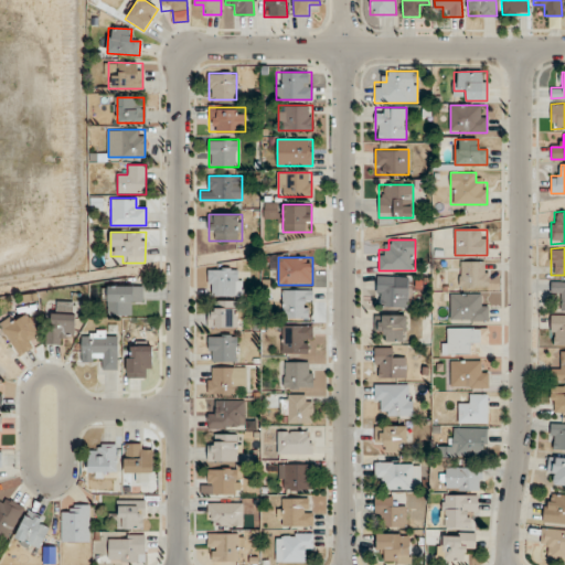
[(487,262),(459,262),(459,287),(487,287),(487,262)]
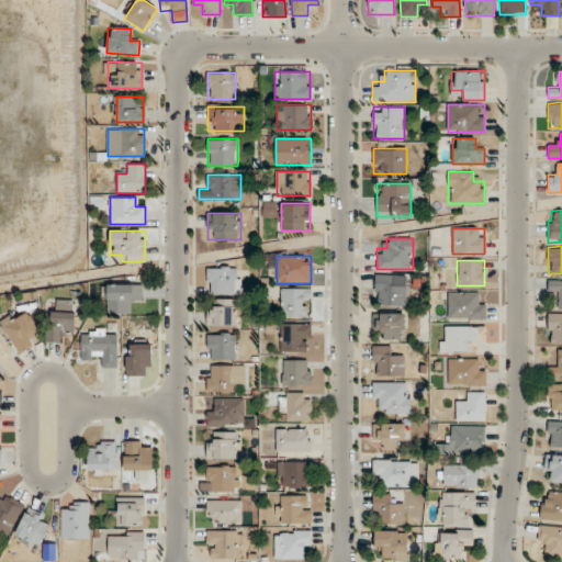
[(208,294),(240,294),(240,267),(208,267),(208,294)]
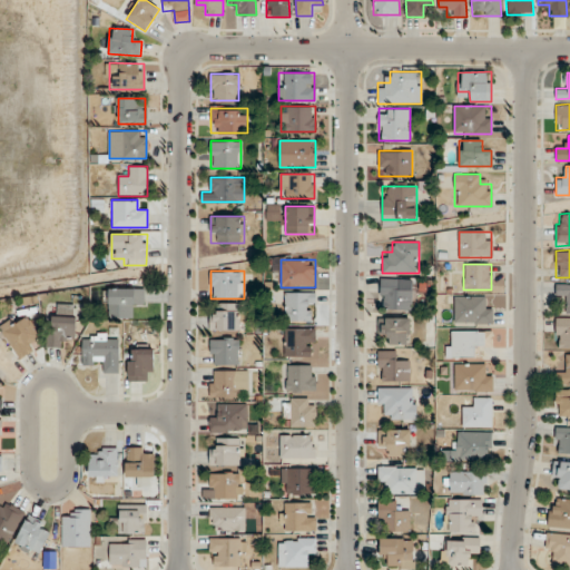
[(381,310),(411,310),(411,278),(381,278),(381,310)]
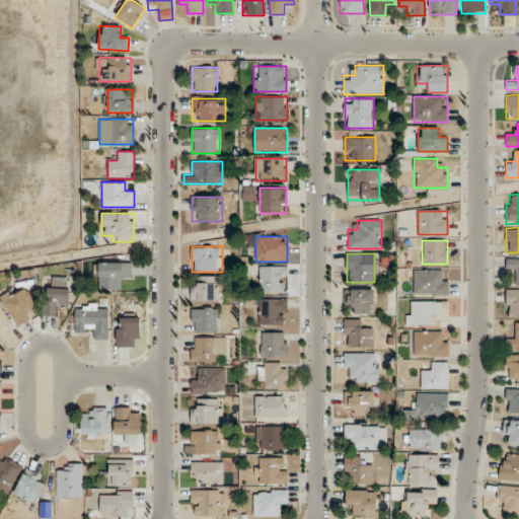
[(518,257),(506,258),(506,269),(517,269),(517,285),(518,285),(518,257)]
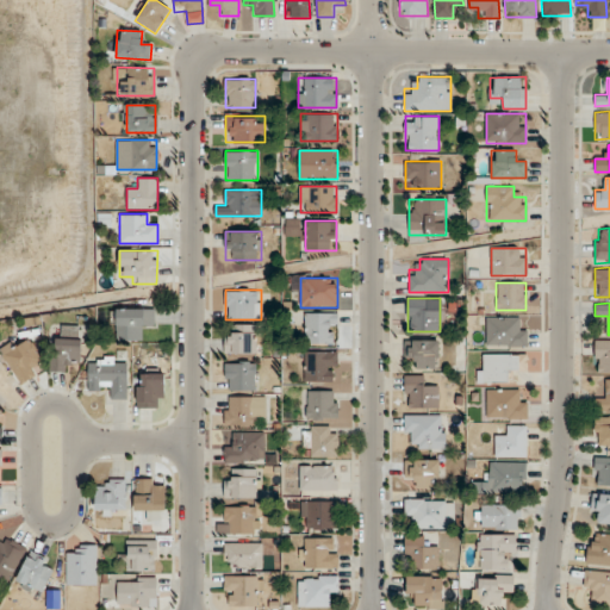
[(142,340),(142,329),(154,329),(154,309),(114,309),(114,340),(142,340)]
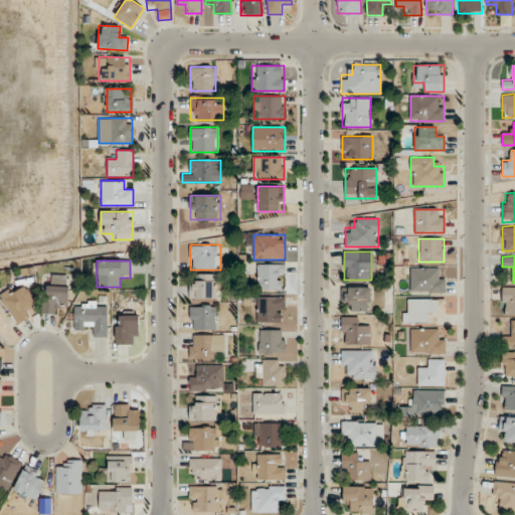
[(258,291),(284,291),(284,264),(258,264),(258,291)]
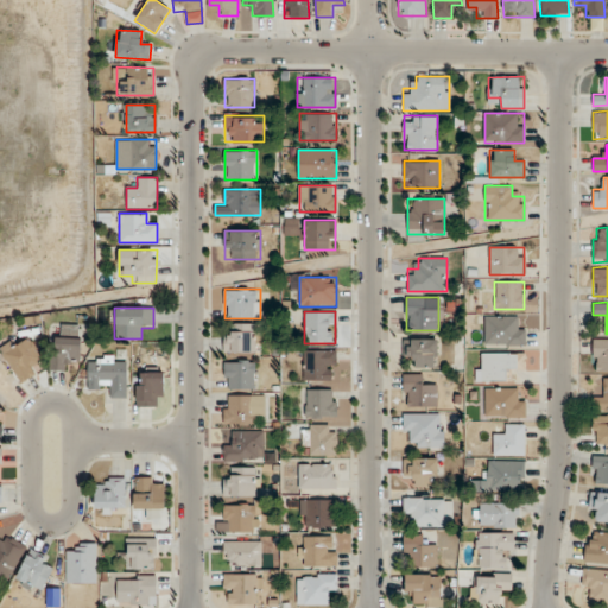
[(485,344),(524,344),(524,316),(485,316),(485,344)]
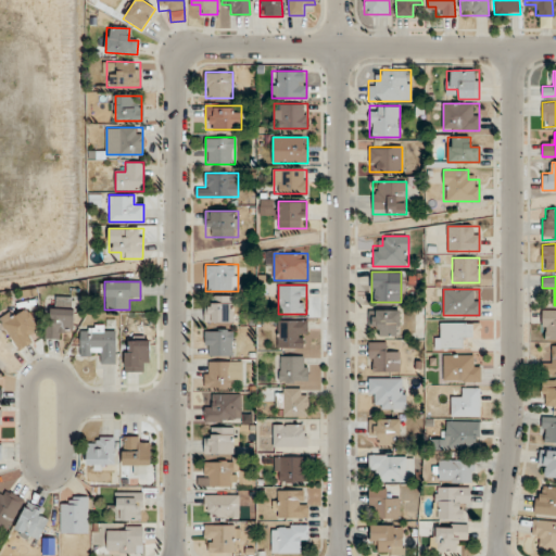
[(235,321),(235,295),(207,295),(207,321),(235,321)]
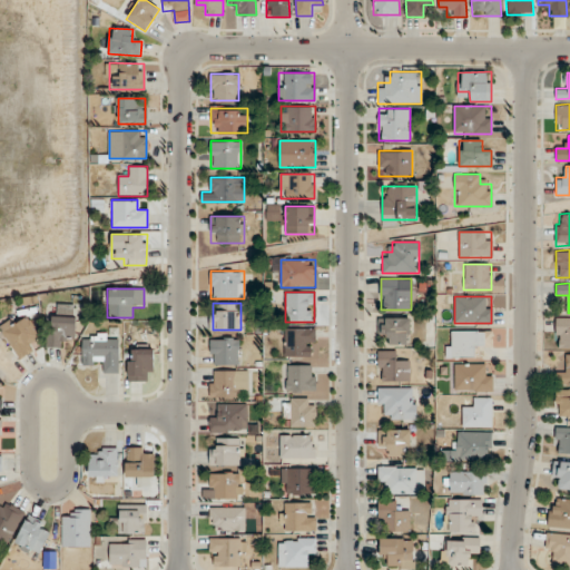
[(64,347),(64,337),(76,337),(76,305),(58,305),(58,315),(50,315),(50,347),(64,347)]
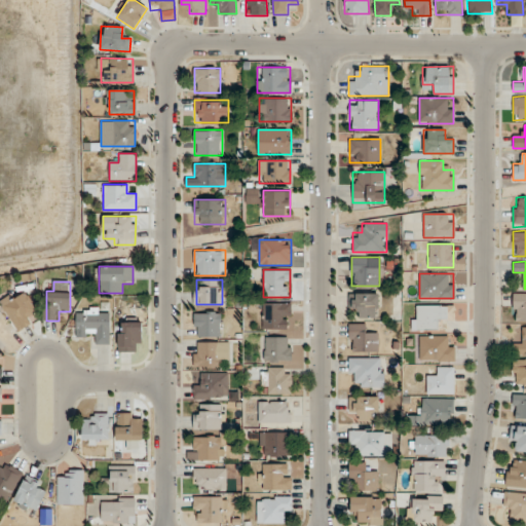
[(36,308),(24,290),(1,304),(17,331),(34,321),(29,313),(36,308)]
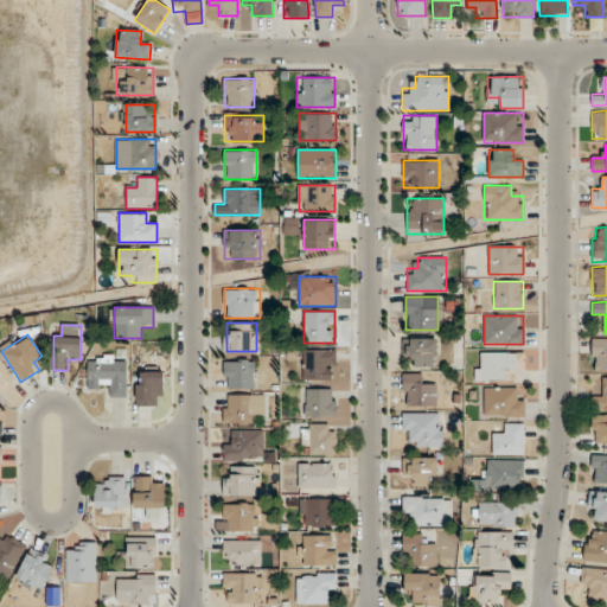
[(406,338),(406,365),(436,365),(436,338),(406,338)]
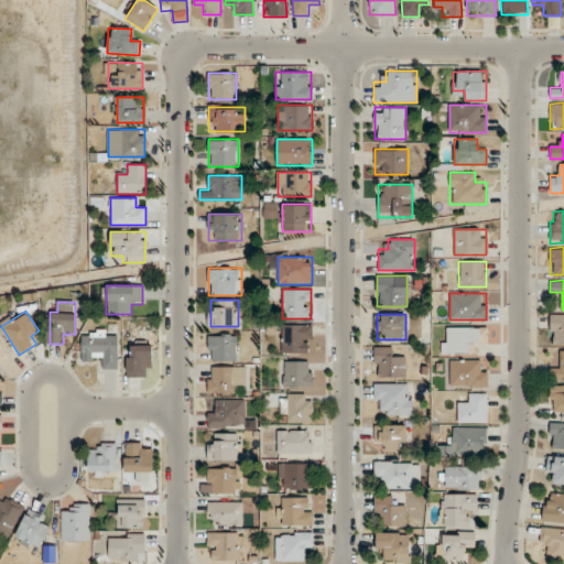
[(563,314),(550,314),(550,344),(563,343),(563,314)]
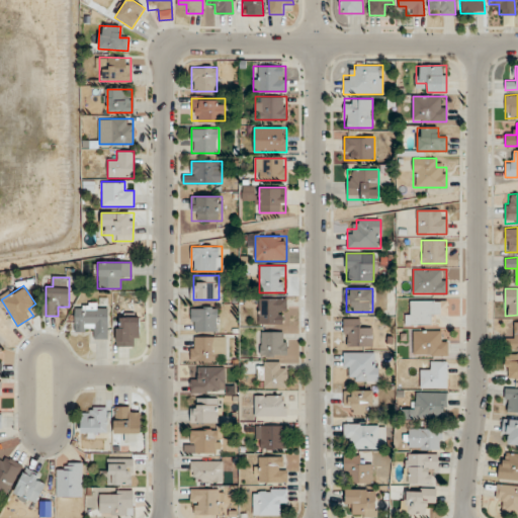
[(258,324),(285,324),(285,297),(258,297),(258,324)]
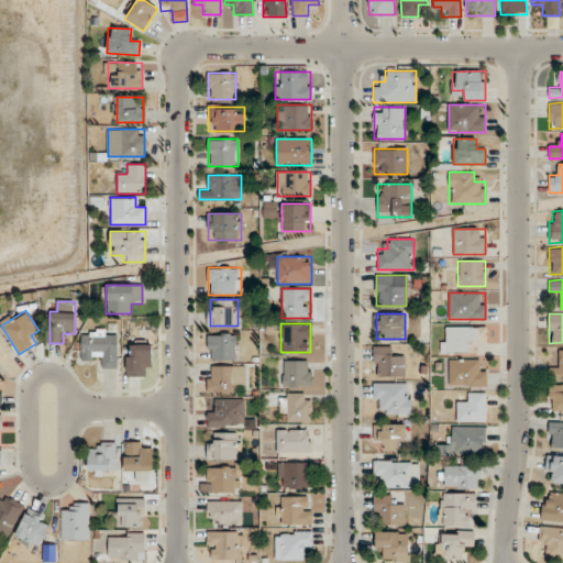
[(474,353),(474,339),(485,339),(485,327),(440,327),(440,353),(474,353)]
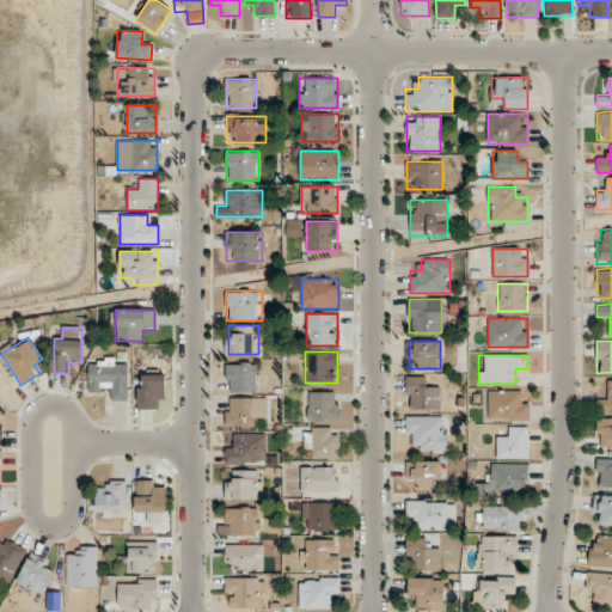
[(128,357),(89,357),(89,389),(114,389),(114,401),(128,401),(128,357)]
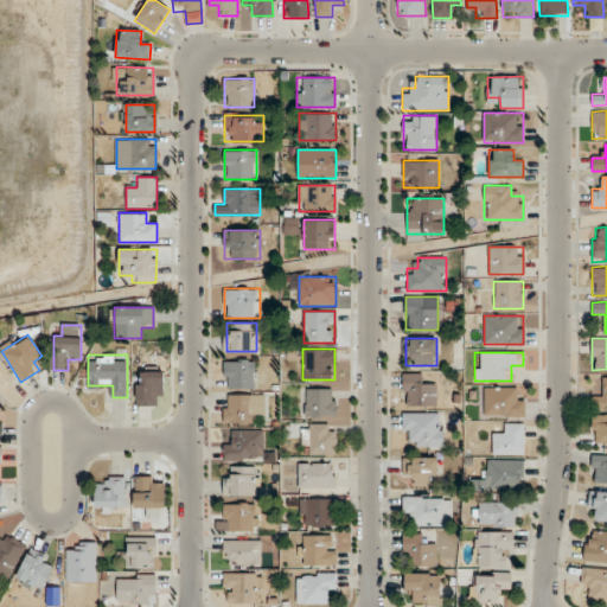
[(254,359),(224,359),(224,388),(254,388),(254,359)]
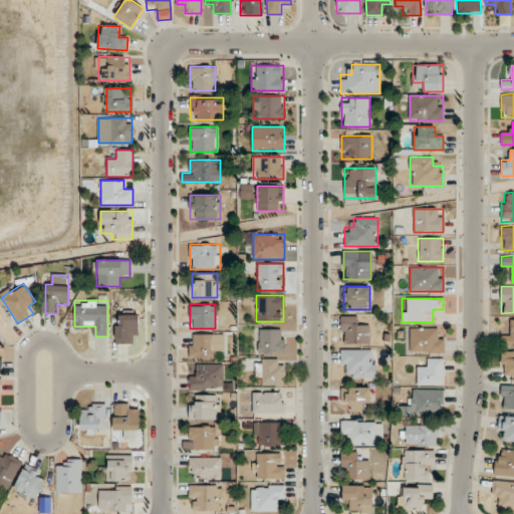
[(115,343),(138,343),(138,313),(115,313),(115,343)]
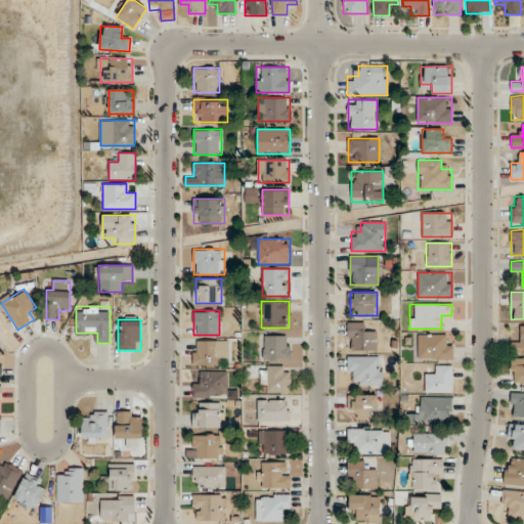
[(377,350),(377,331),(365,331),(365,321),(348,321),(347,350),(377,350)]
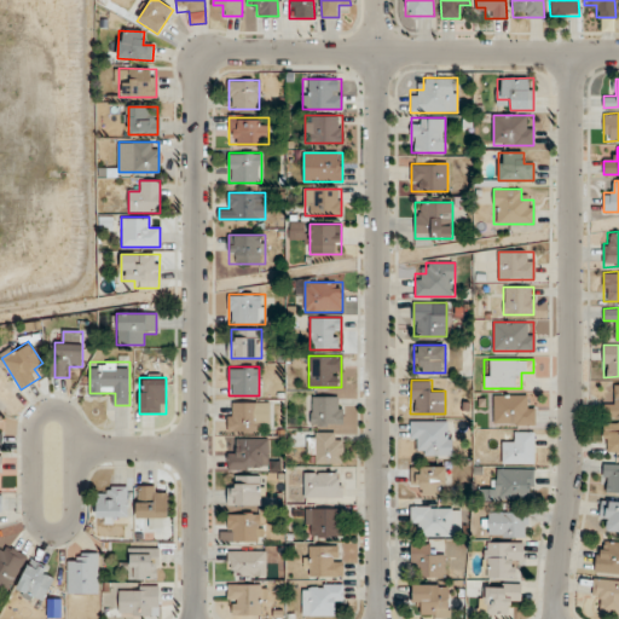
[(618,383),(617,385),(617,405),(603,405),(603,417),(618,417),(618,383)]
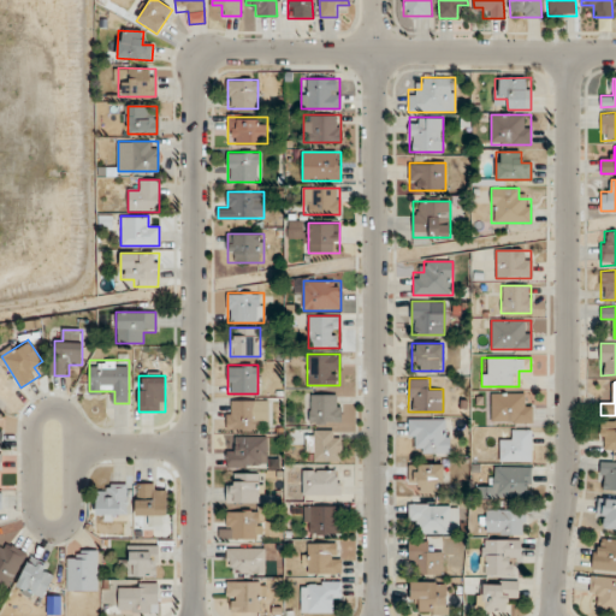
[(491,425),(531,425),(531,394),(491,394),(491,425)]
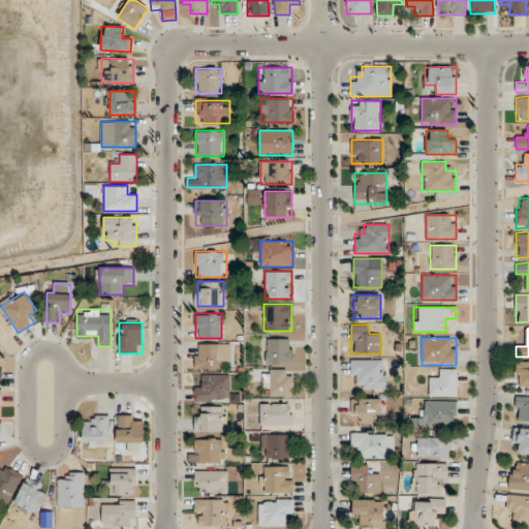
[(267,363),(291,363),(291,339),(267,339),(267,363)]
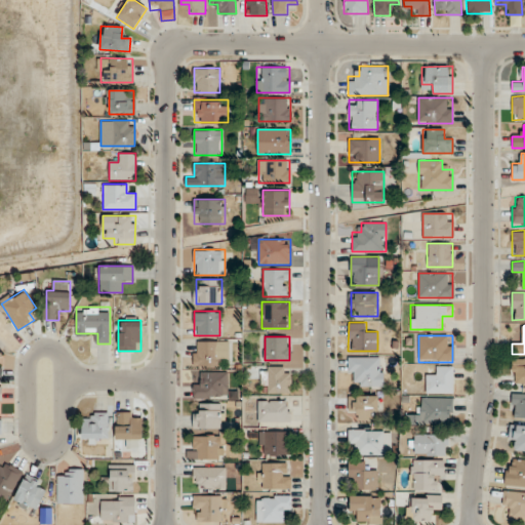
[(194,341),(194,365),(227,365),(227,341),(194,341)]
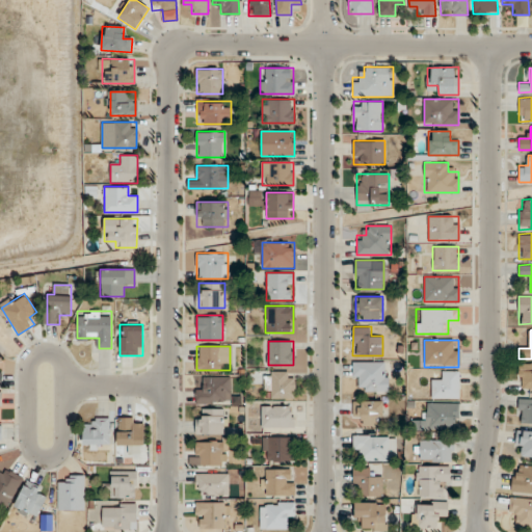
[(388,362),(353,362),(353,381),(364,381),(364,391),(388,391),(388,362)]
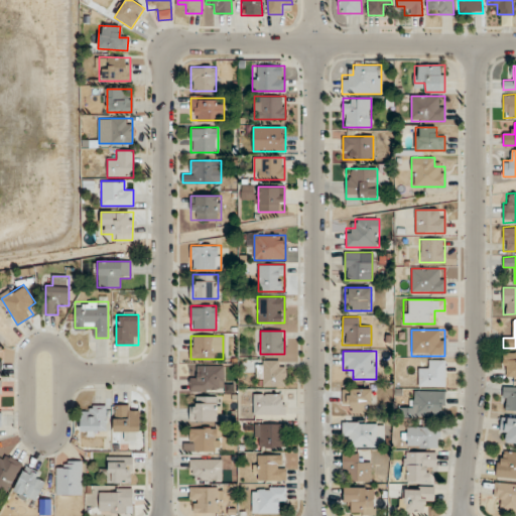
[(503,377),(515,376),(515,352),(503,352),(503,377)]
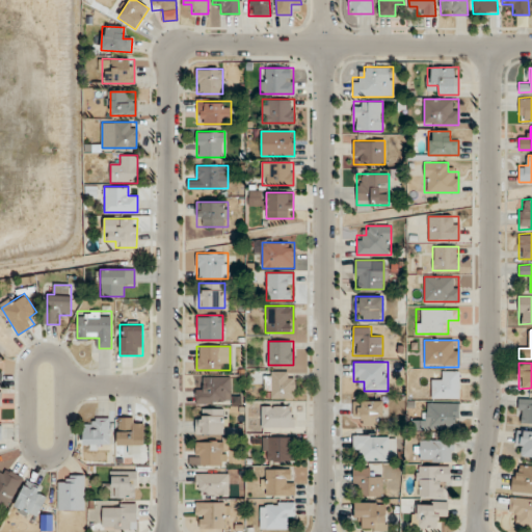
[(442,379),(432,379),(432,398),(458,398),(458,371),(442,371),(442,379)]
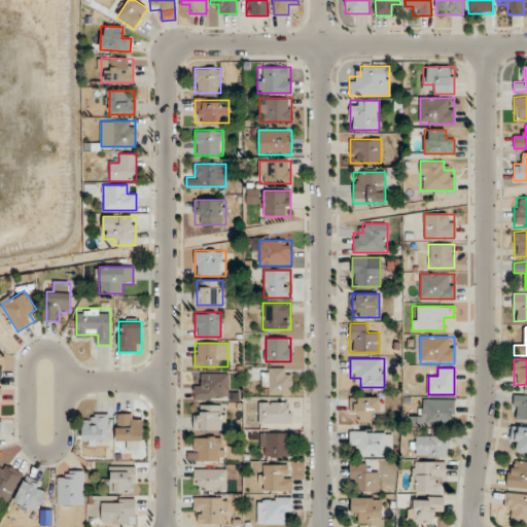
[(291,394),(291,369),(261,369),(261,394),(291,394)]
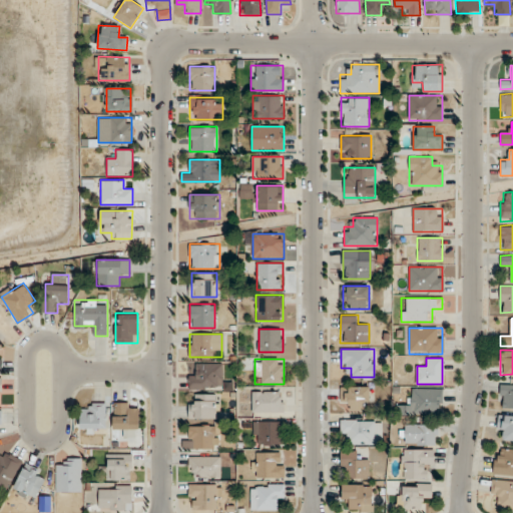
[(222,363),(198,363),(198,372),(189,372),(189,389),(222,389),(222,363)]
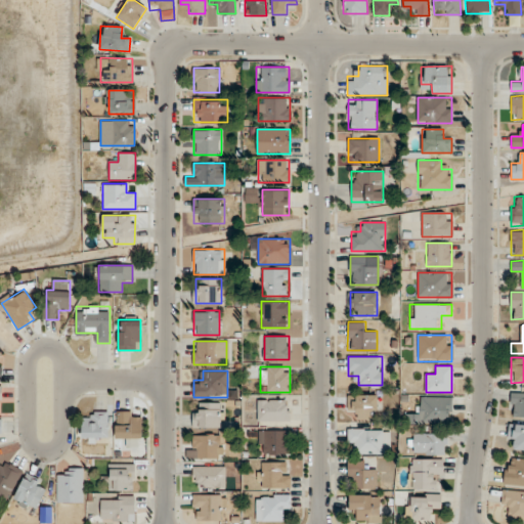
[(523,392),(511,393),(511,418),(523,418),(523,392)]
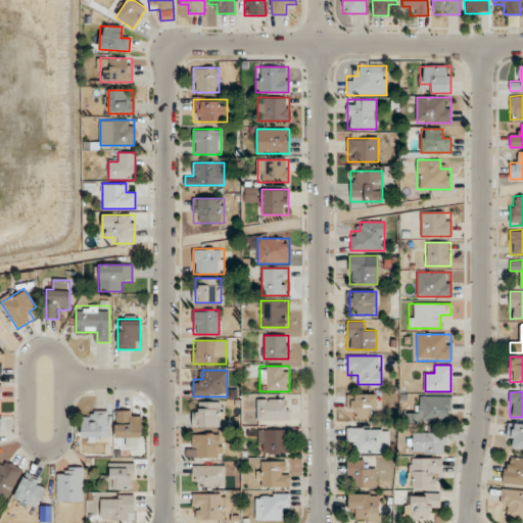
[(347,393),(347,418),(376,418),(376,393),(347,393)]
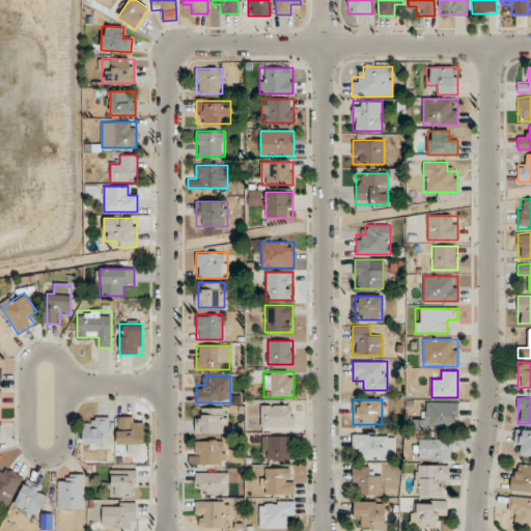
[(457,402),(423,402),(423,420),(412,420),(412,429),(457,429),(457,402)]
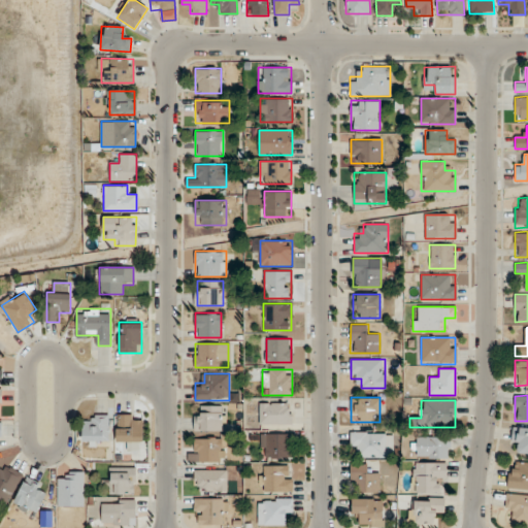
[(260,423),(291,423),(291,402),(260,402),(260,423)]
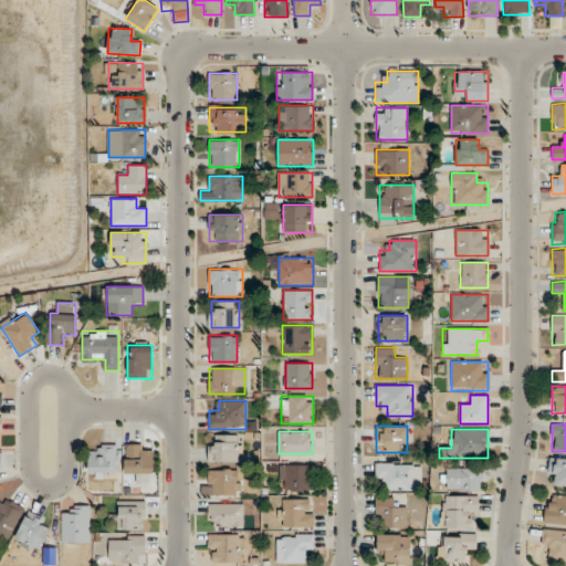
[(238,461),(238,436),(209,436),(209,461),(238,461)]
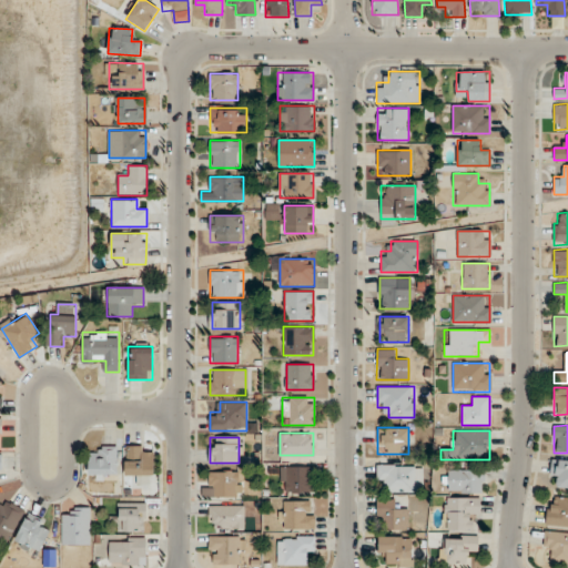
[(124,475),(154,475),(154,445),(124,445),(124,475)]
